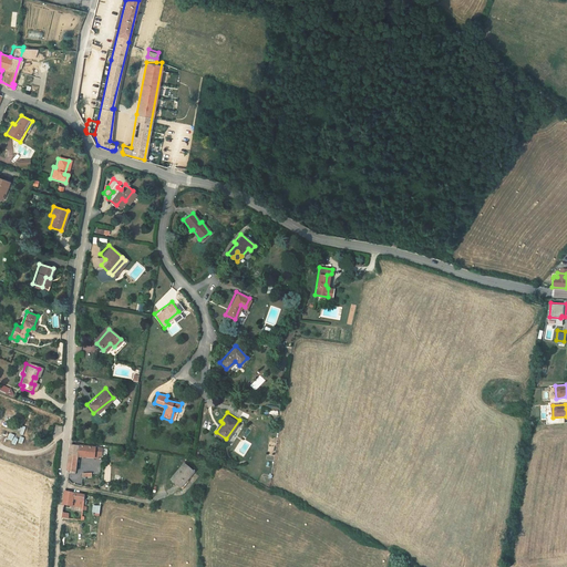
[(93,445),(69,441),(65,467),(75,468),(78,452),(91,454),(93,445)]
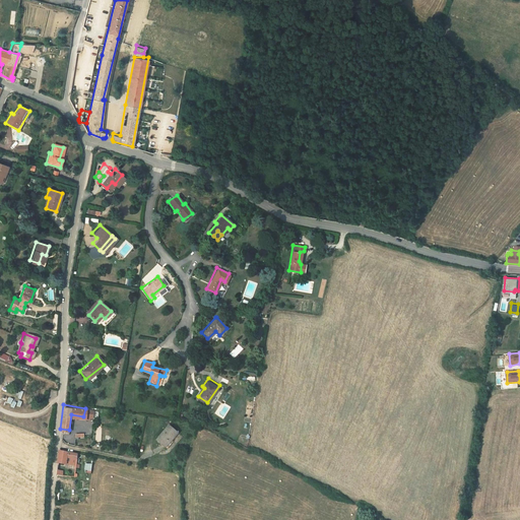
[(173,436),(177,431),(169,423),(155,437),(167,446),(174,437),(173,436)]
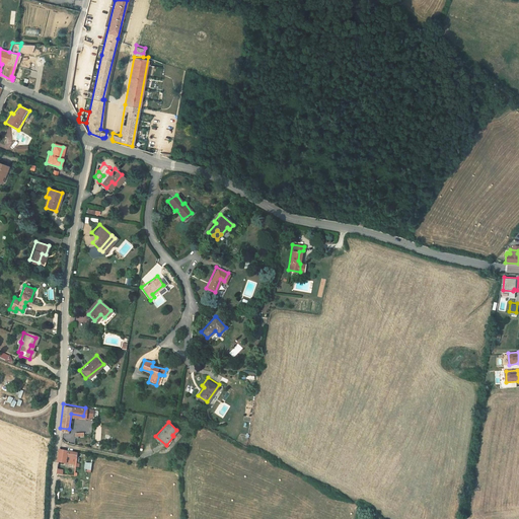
[(75,462),(76,452),(58,449),(57,460),(65,461),(75,462)]
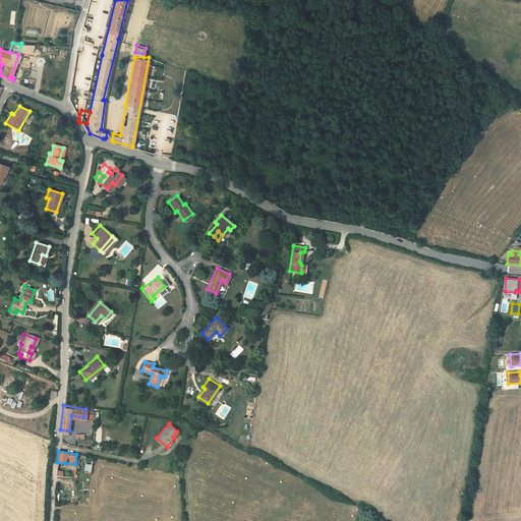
All buildings are outlined.
